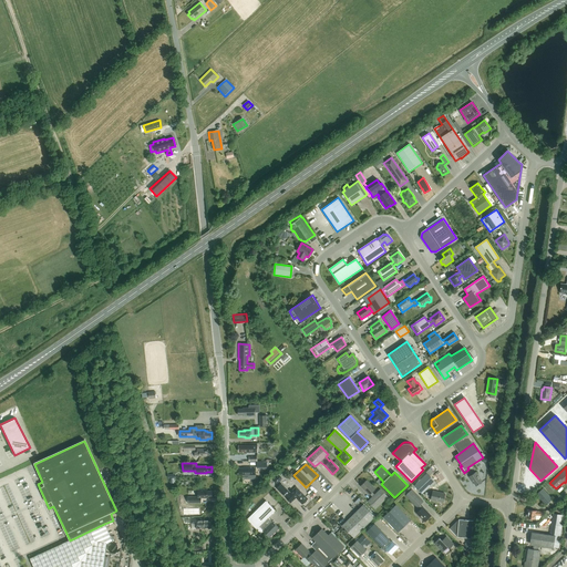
[(476,486),(482,482),(475,472),(468,476),(472,481),(476,486)]
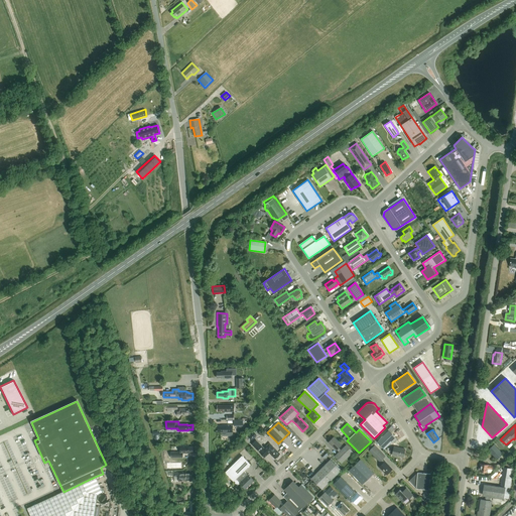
[(384,449),(396,438),(391,433),(388,430),(377,442),(384,449)]
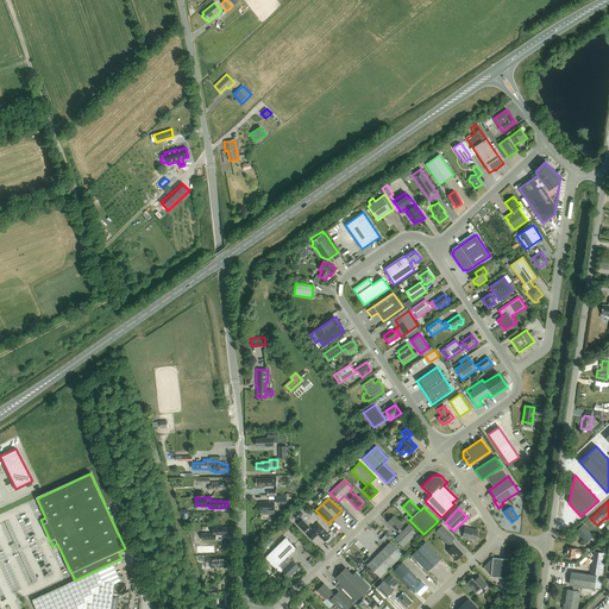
[(403,547),(416,534),(408,525),(402,532),(400,528),(403,526),(394,516),(387,522),(396,532),(397,531),(400,533),(395,539),(403,547)]
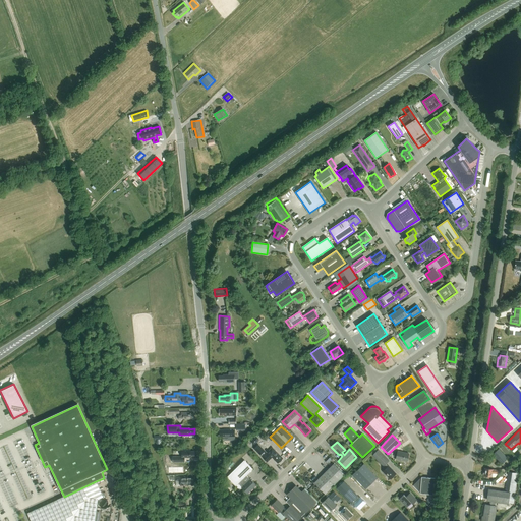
[(272,448),(266,454),(271,459),(273,458),(278,463),(279,462),(280,462),(282,460),(282,459),(283,458),(272,448)]
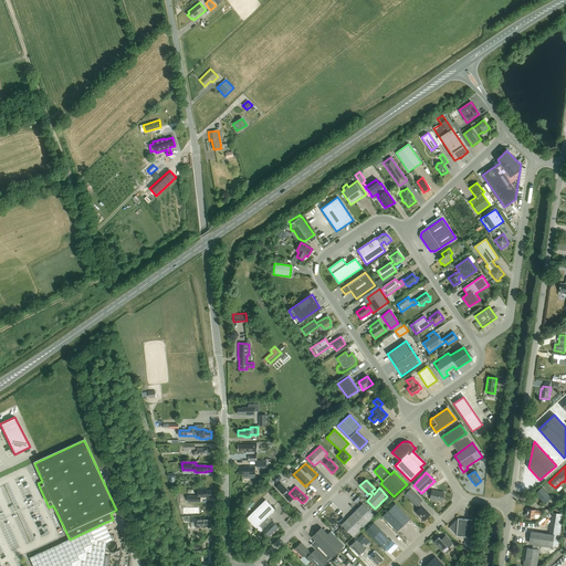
[(544,504),(552,498),(542,486),(535,493),(544,504)]
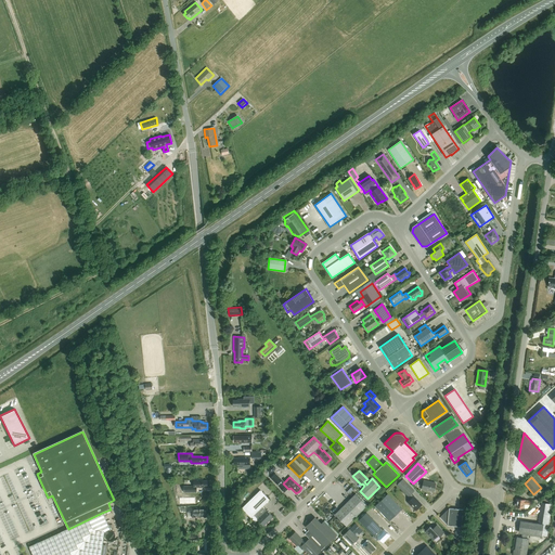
[(194,478),(194,486),(184,486),(184,492),(197,492),(197,488),(207,488),(207,481),(203,481),(203,478),(194,478)]
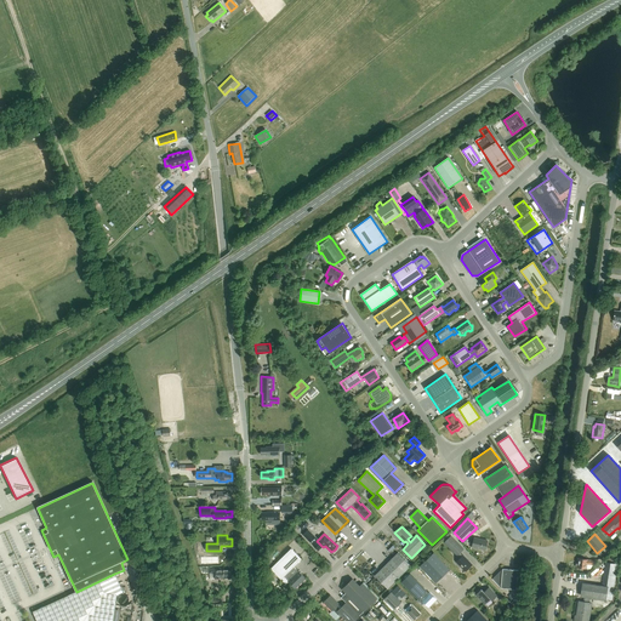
[(465,571),(472,565),(463,556),(462,556),(460,553),(463,550),(451,536),(444,543),(456,556),(455,557),(456,558),(459,560),(456,563),(465,571)]
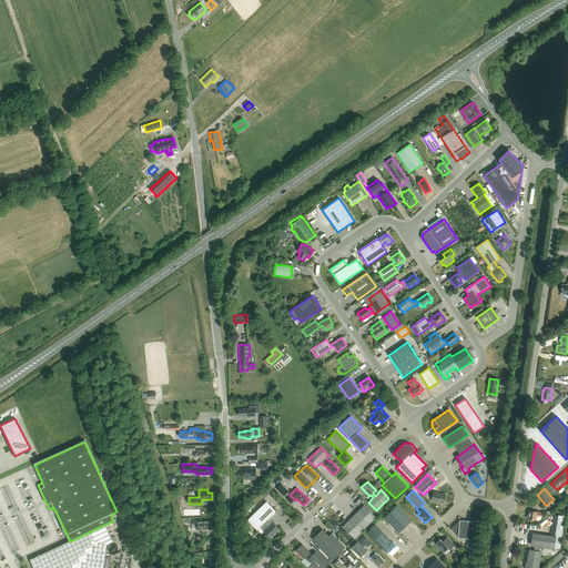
[(434,492),(434,494),(429,493),(428,497),(433,498),(432,500),(444,504),(446,495),(434,492)]
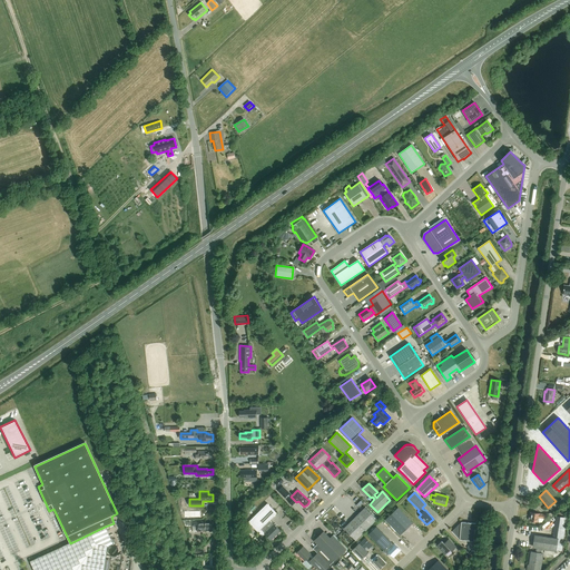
[(258,532),(262,528),(269,521),(277,513),(267,503),(248,522),(258,532)]
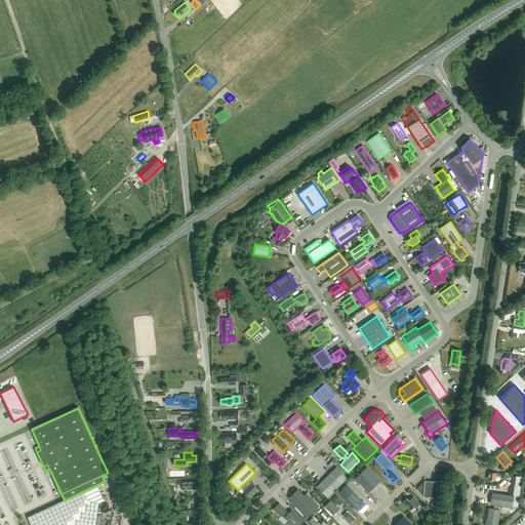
[(327,498),(348,478),(336,468),(317,487),(327,498)]
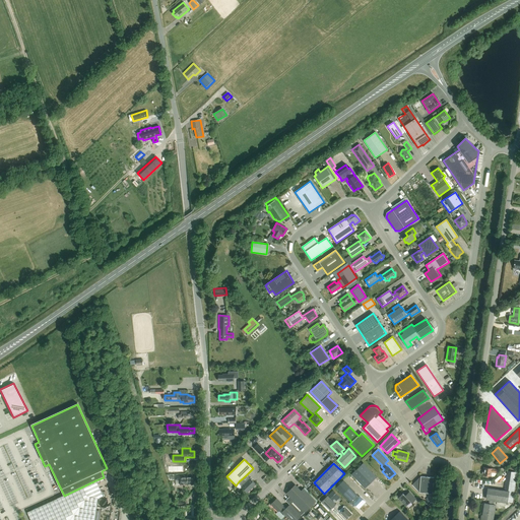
[(365,489),(377,476),(363,463),(351,474),(365,489)]
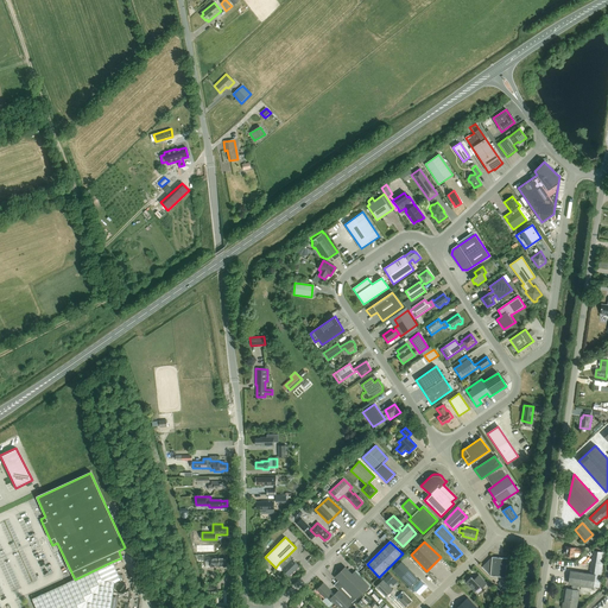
[(565,551),(564,552),(563,553),(564,555),(564,556),(574,557),(575,552),(581,553),(581,549),(565,546),(565,551)]
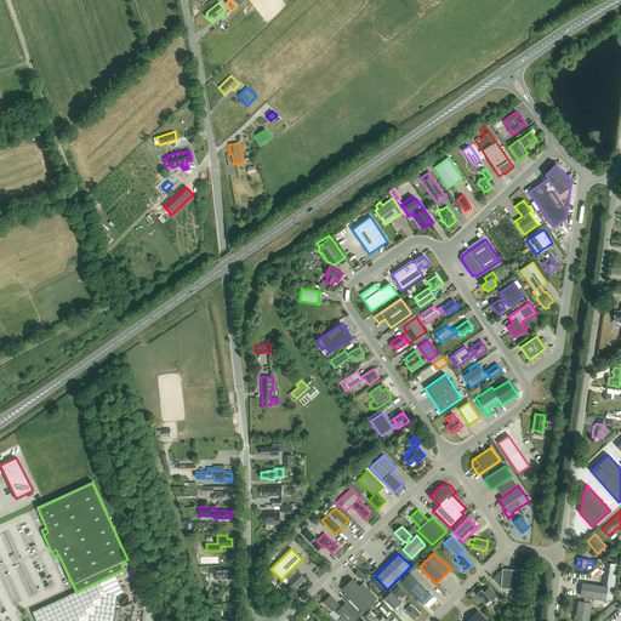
[(584,584),(581,596),(585,596),(584,603),(579,602),(577,616),(575,616),(575,620),(580,620),(587,620),(591,604),(590,603),(590,597),(611,600),(617,564),(607,563),(603,587),(584,584)]
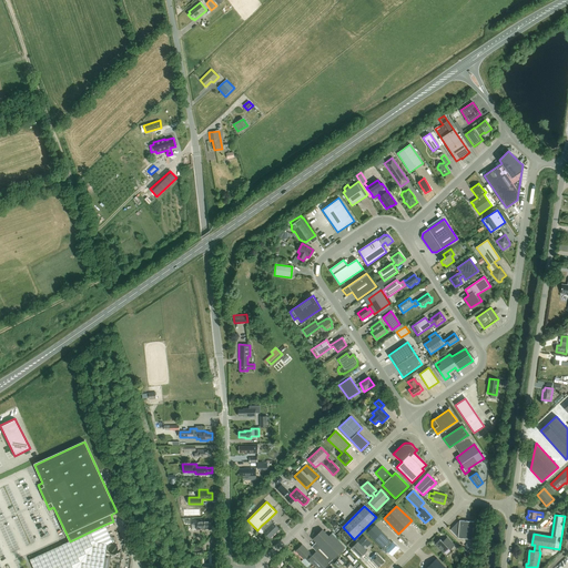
[(205,519),(195,520),(195,519),(191,520),(191,525),(196,524),(196,530),(213,529),(212,521),(205,521),(205,519)]
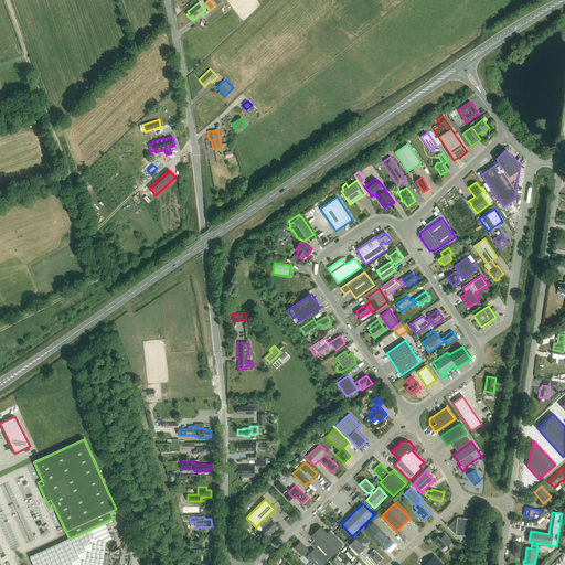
[(267,516),(259,523),(264,528),(262,529),(268,535),(278,526),(272,520),(267,516)]
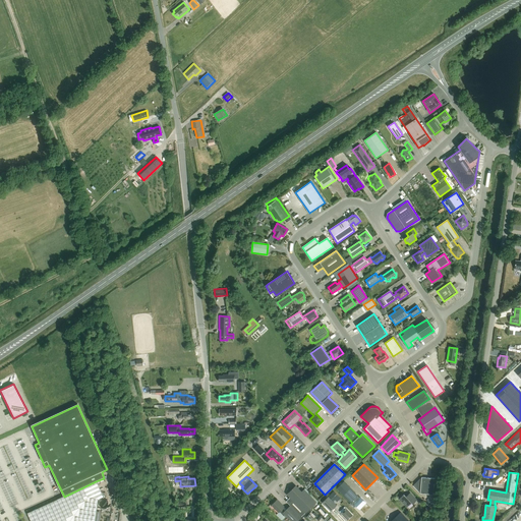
[(433,495),(435,478),(421,477),(413,485),(420,494),(433,495)]
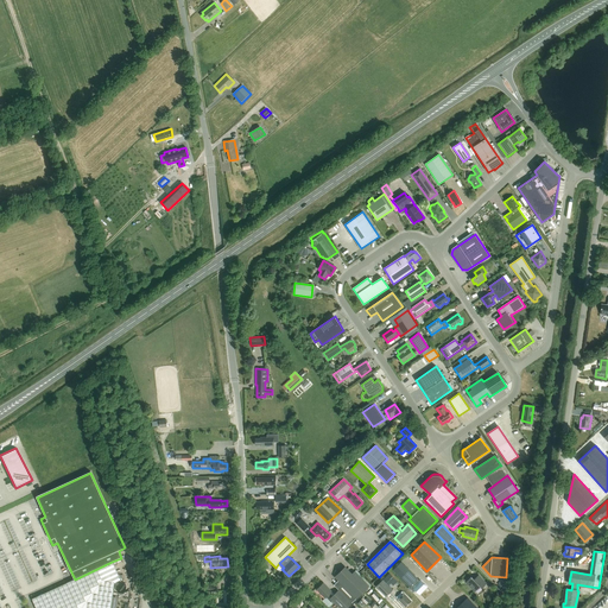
[(273,569),(265,561),(260,565),(268,574),(273,569)]
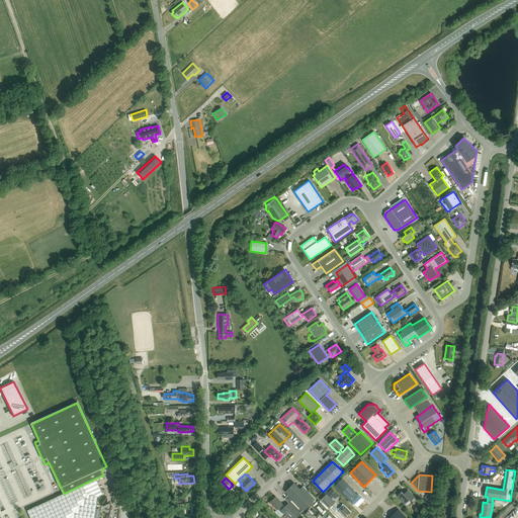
[(95,479),(64,494),(57,497),(27,511),(30,517),(94,517),(97,497),(102,494),(95,479)]
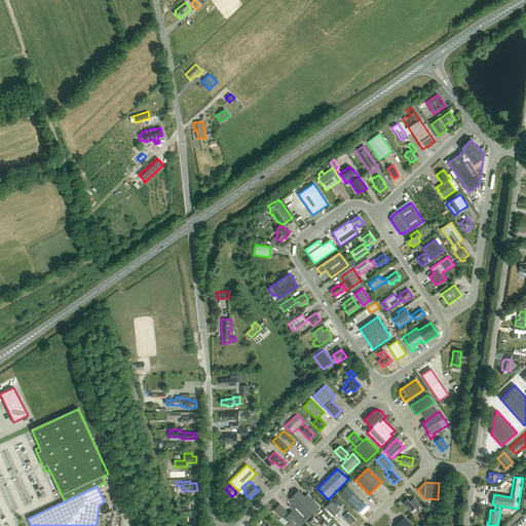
[(347,486),(340,493),(354,508),(352,510),(355,512),(359,510),(363,514),(369,508),(364,502),(363,503),(361,501),(362,500),(347,486)]
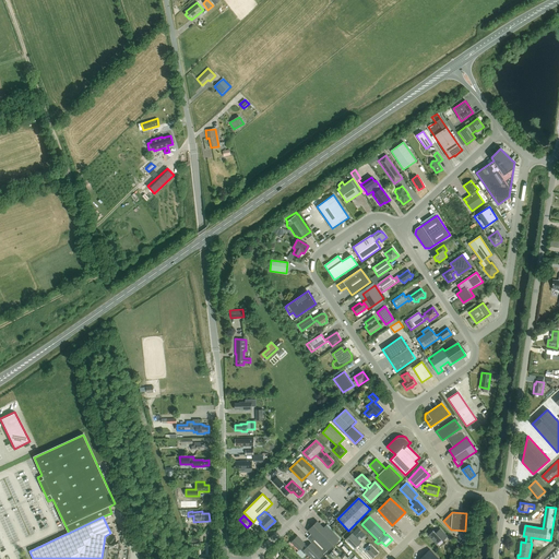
[(311,534),(328,550),(340,539),(326,525),(324,527),(318,521),(308,531),(311,534)]
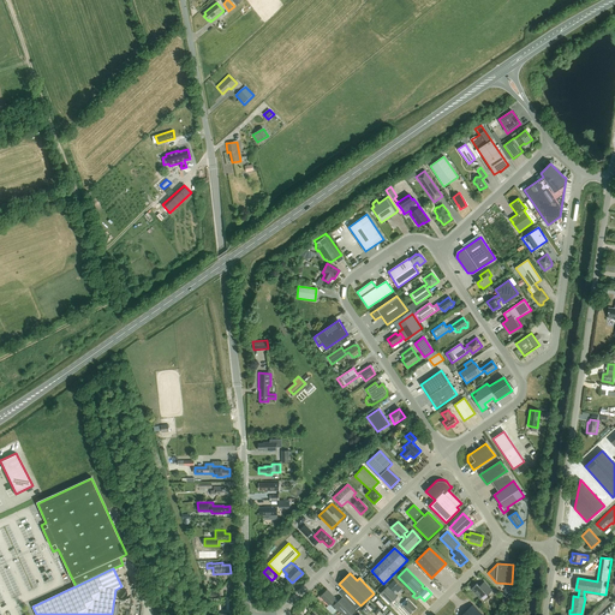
[(402,589),(399,585),(394,580),(387,587),(387,586),(380,593),(390,604),(398,597),(392,592),(395,590),(398,592),(402,589)]
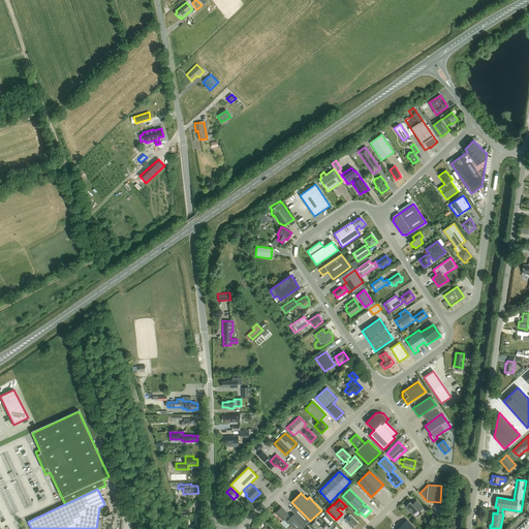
[(413,505),(410,502),(408,503),(407,503),(406,504),(406,506),(405,506),(413,515),(417,510),(419,511),(424,507),(416,501),(413,505)]
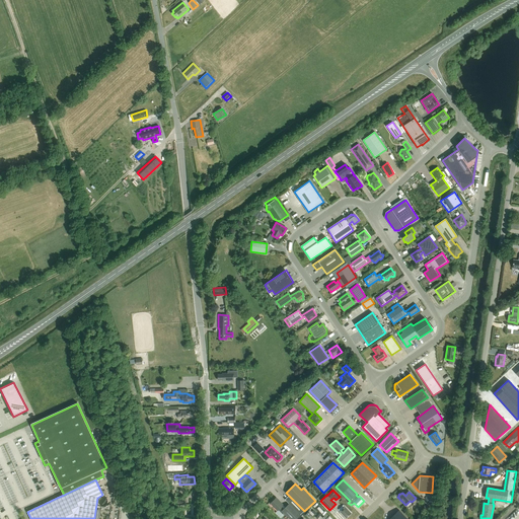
[(300,515),(304,511),(289,496),(285,500),(289,504),(300,515)]
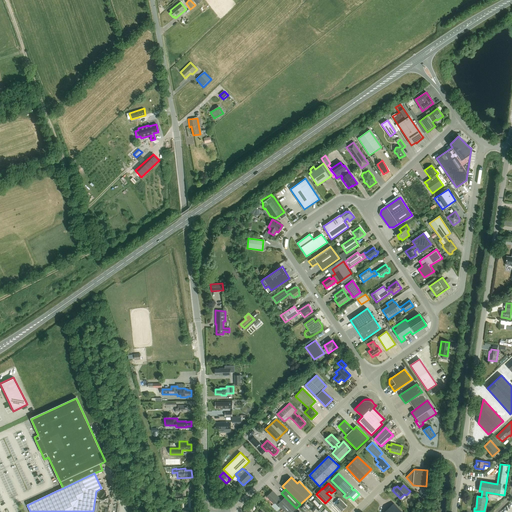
[(422,497),(427,493),(422,489),(418,493),(422,497)]
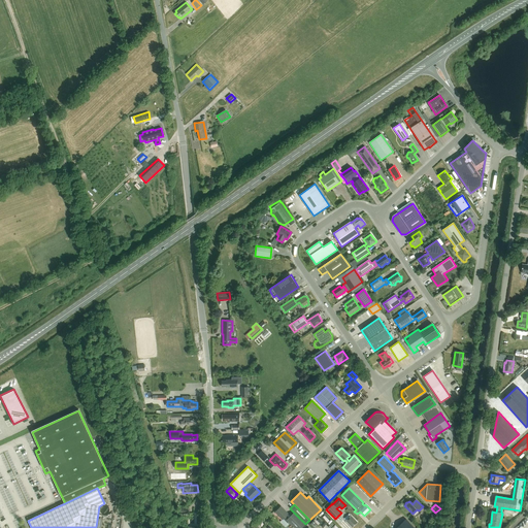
[(300,527),(305,524),(294,513),(290,517),(281,506),(275,512),(283,520),(283,519),(287,523),(288,523),(289,524),(290,523),(295,527),(300,527)]
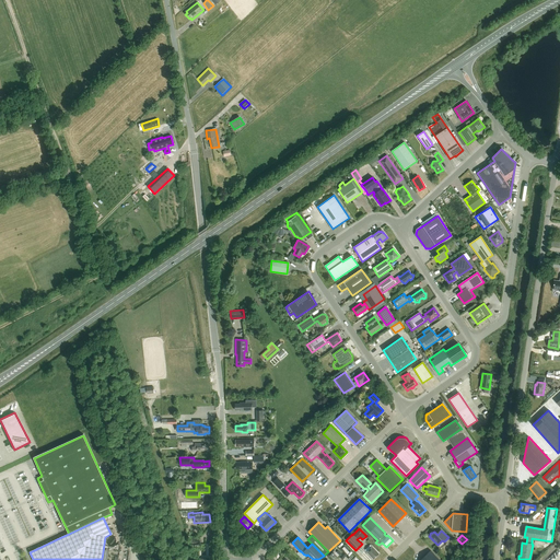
[(347,544),(338,549),(340,553),(349,549),(347,544)]
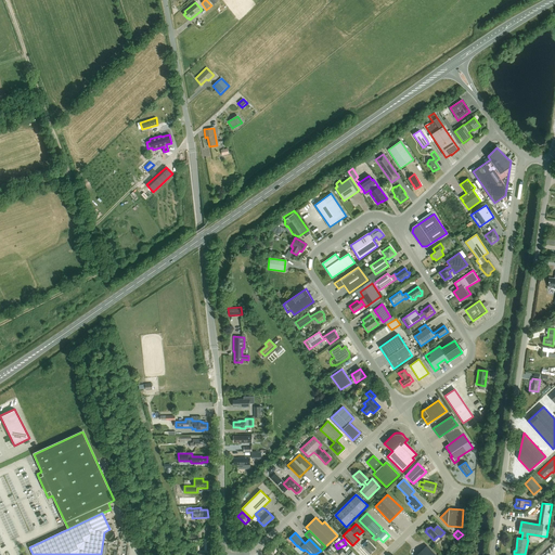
[(370,554),(375,549),(369,542),(363,547),(370,554)]
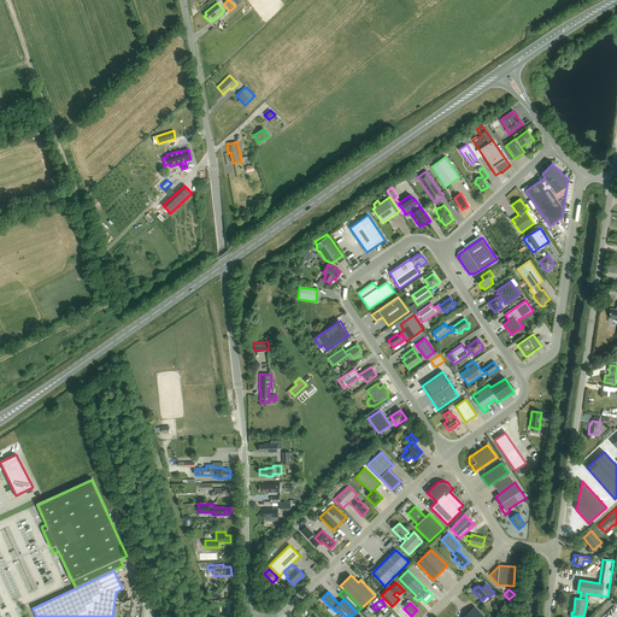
[(386,606),(381,612),(385,616),(391,612),(386,606)]
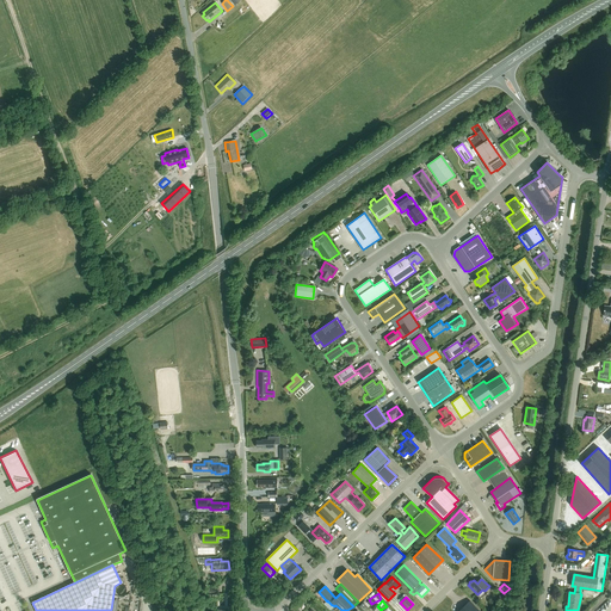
[(480,610),(470,600),(458,610),(480,610)]
